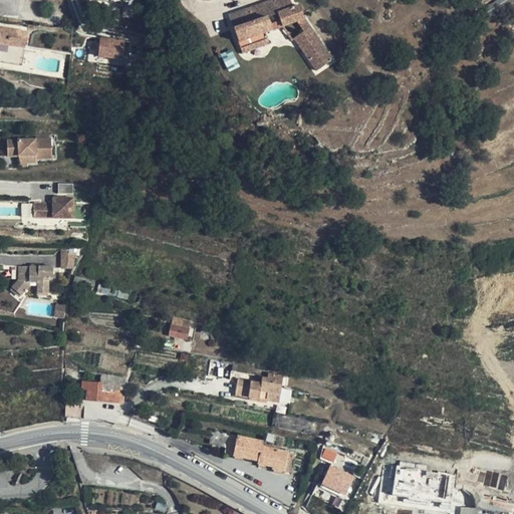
[(293,7),(290,0),(272,0),(229,15),(242,53),(269,43),(265,32),(297,21),(304,32),(294,38),(317,71),(332,60),(304,18),(299,5),(293,7)]
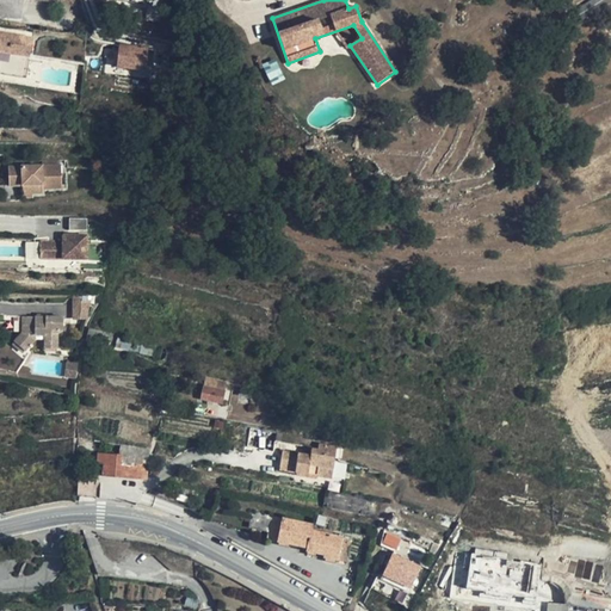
[(610,1),(610,0),(590,0),(575,10),(582,20),(610,1)]
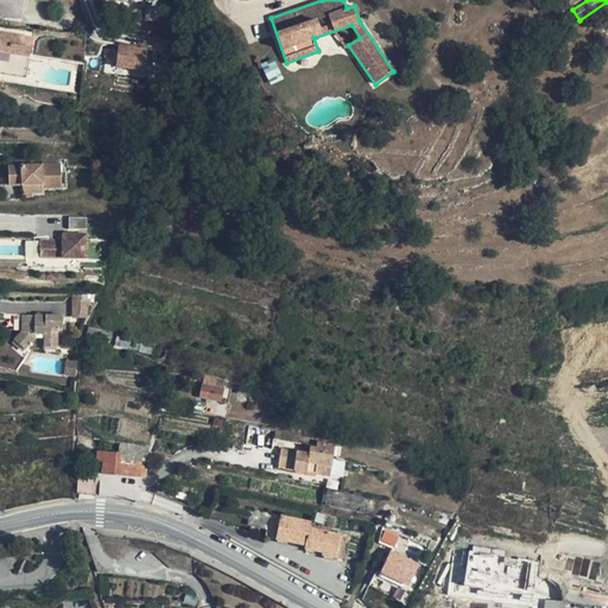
[(32,38),(0,32),(0,73),(26,77),(30,56),(32,38)]
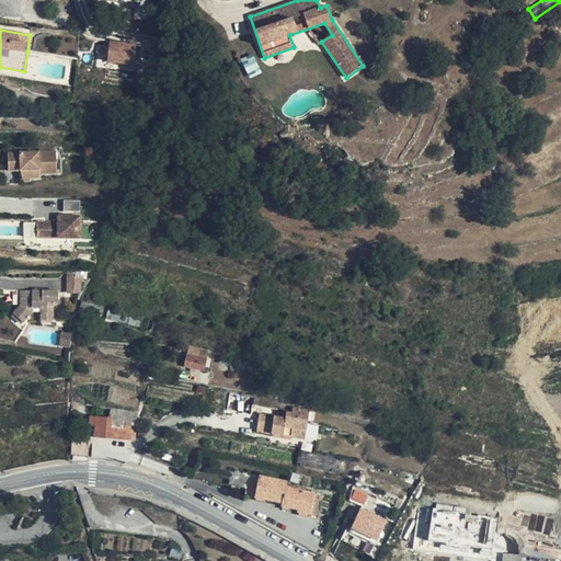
[(107,41),(107,65),(141,66),(142,42),(107,41)]
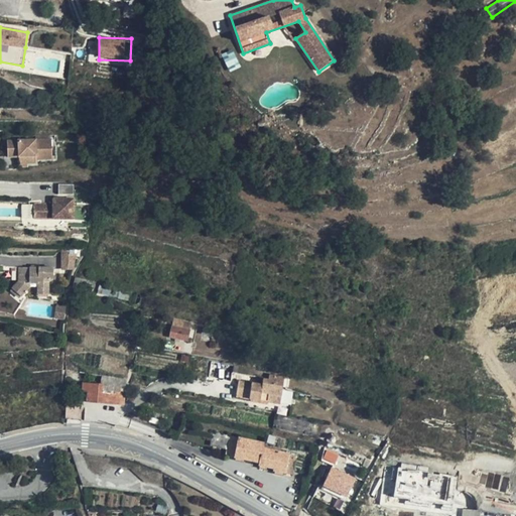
[(52,159),(51,139),(7,141),(8,157),(19,156),(19,159),(26,159),(27,163),(36,163),(36,159),(52,159)]
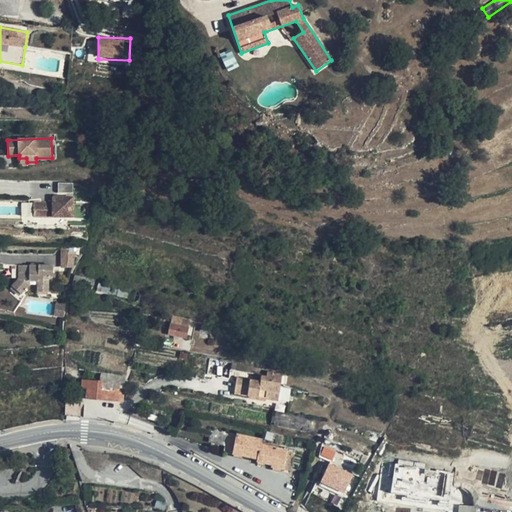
[(71,177),(57,177),(57,189),(72,190),(72,178),(71,177)]
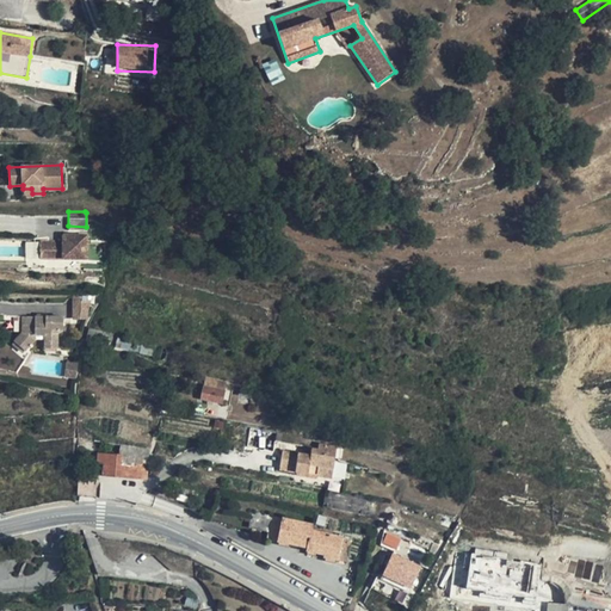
[(85,254),(85,230),(62,230),(62,238),(41,236),(39,254),(85,254)]
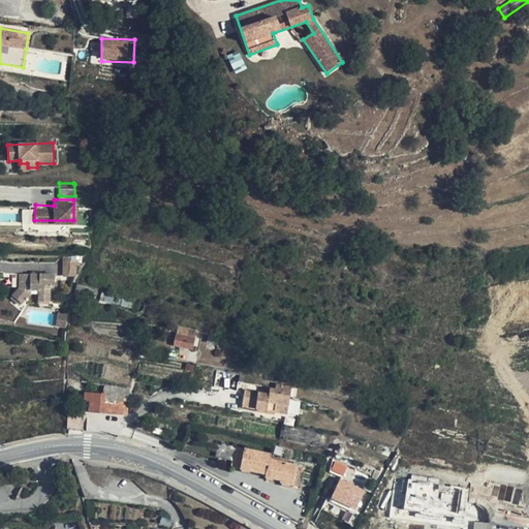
[(75,276),(79,256),(63,256),(63,277),(75,276)]
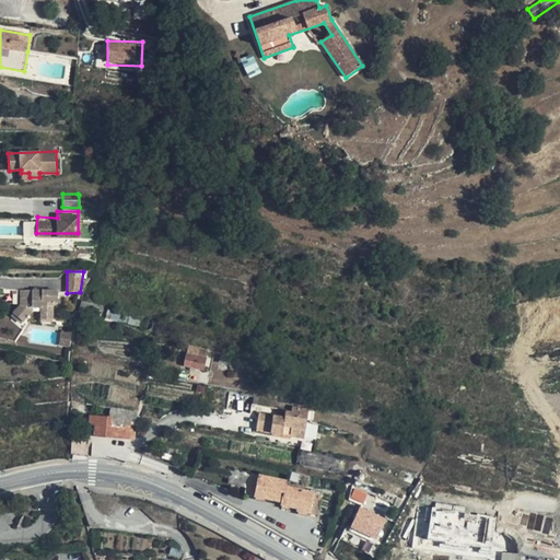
[(33,290),(21,290),(21,305),(13,313),(23,322),(32,312),(33,305),(41,305),(41,318),(54,319),(54,303),(58,302),(58,291),(33,290)]
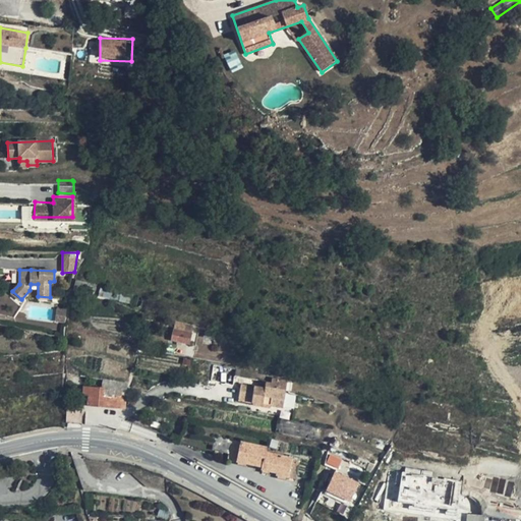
[(372,286),(362,283),(359,293),(369,296),(372,286)]
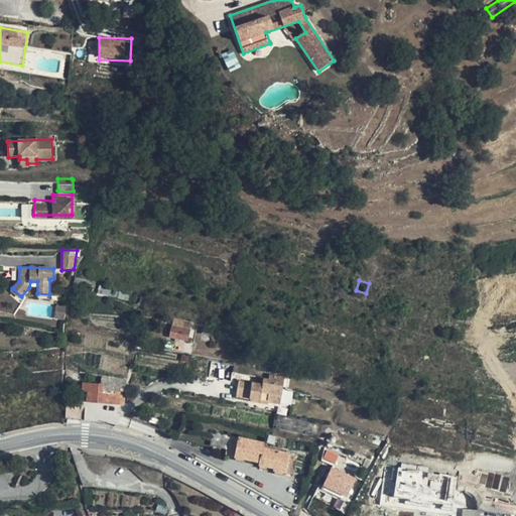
[(66,306),(56,305),(54,318),(65,320),(66,306)]
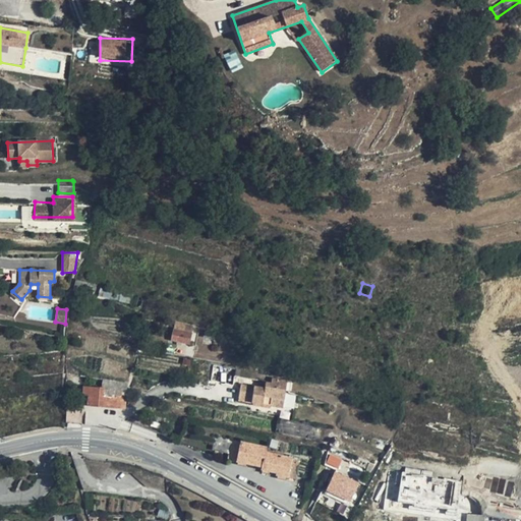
[(193,326),(175,322),(171,340),(189,345),(193,326)]
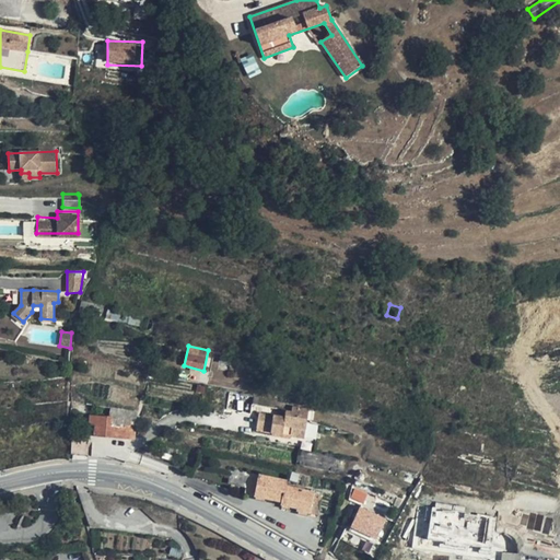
[(559,399),(559,387),(543,394),(547,404),(559,399)]
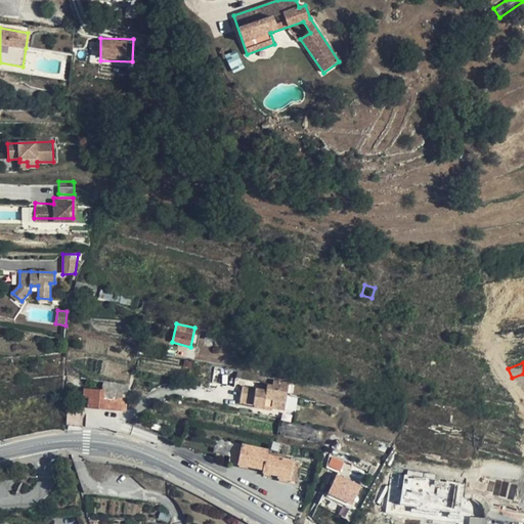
[(523,385),(523,375),(512,380),(514,389),(523,385)]
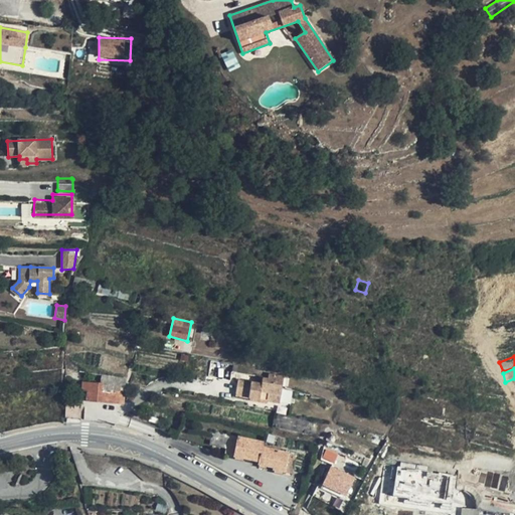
[(284,377),(269,374),(268,379),(263,378),(262,383),(237,380),(235,395),(280,403),(284,377)]
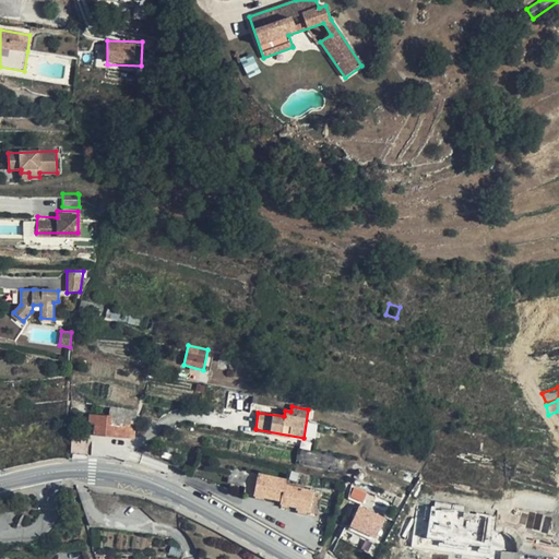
[(135,424),(137,412),(111,407),(110,416),(90,414),(88,424),(94,424),(94,436),(103,436),(104,424),(126,426),(126,423),(135,424)]
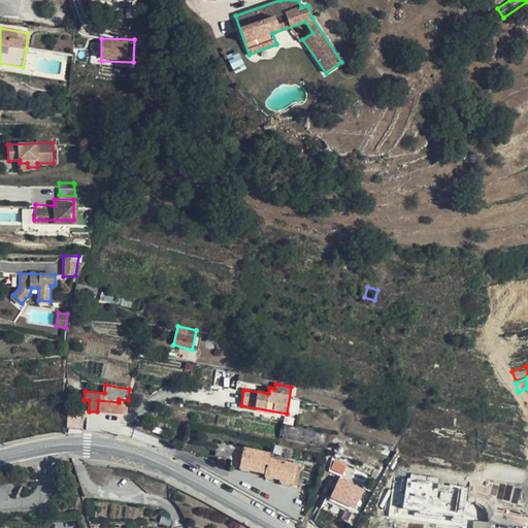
[(97,411),(118,414),(119,405),(127,406),(128,400),(119,399),(119,402),(98,400),(97,411)]
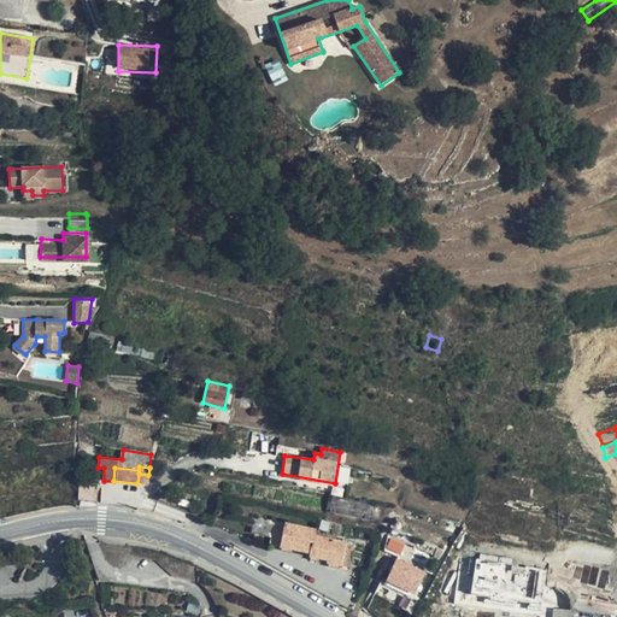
[(139,474),(137,483),(148,485),(148,479),(148,475),(139,474)]
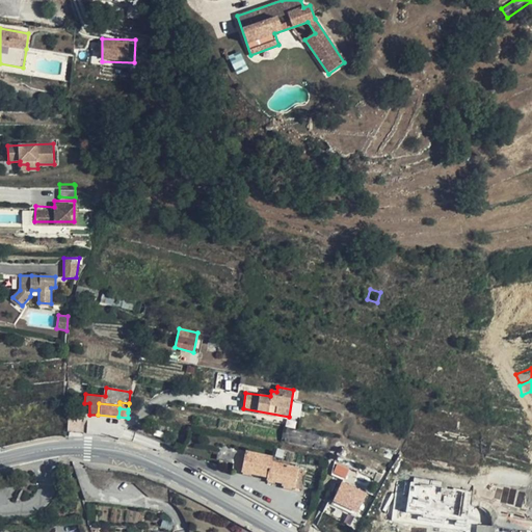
[(84,416),(71,415),(70,431),(83,433),(84,416)]
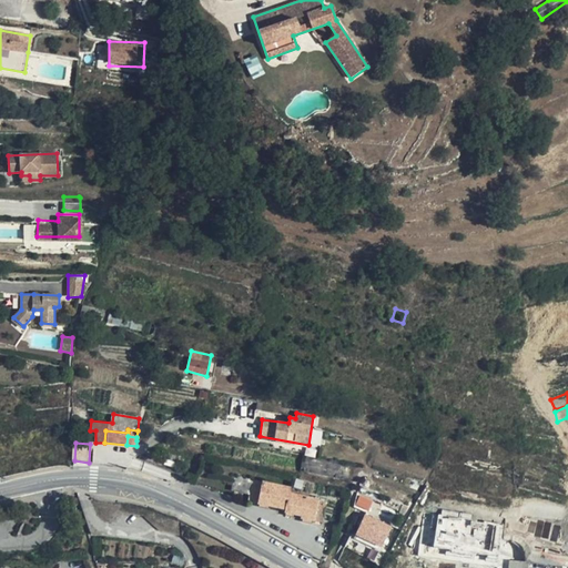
[(253,479),(235,475),(232,490),(250,494),(253,479)]
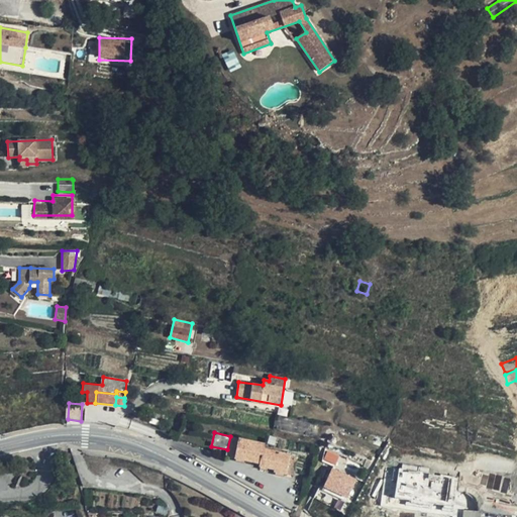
[(238,438),(230,436),(227,449),(226,456),(234,458),(238,438)]
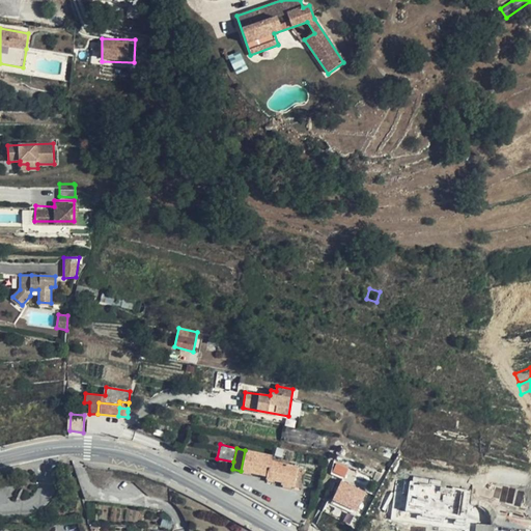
[(273,456),(245,450),(241,471),(267,476),(266,478),(281,481),(281,484),(294,487),(295,486),(299,467),(272,462),(273,456)]
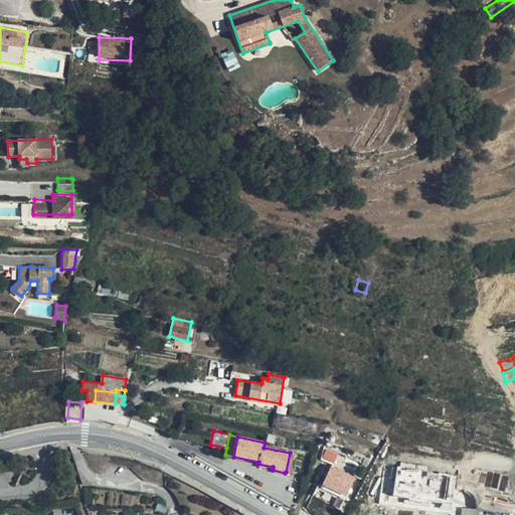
[(514,453),(472,443),(462,474),(514,487),(514,453)]
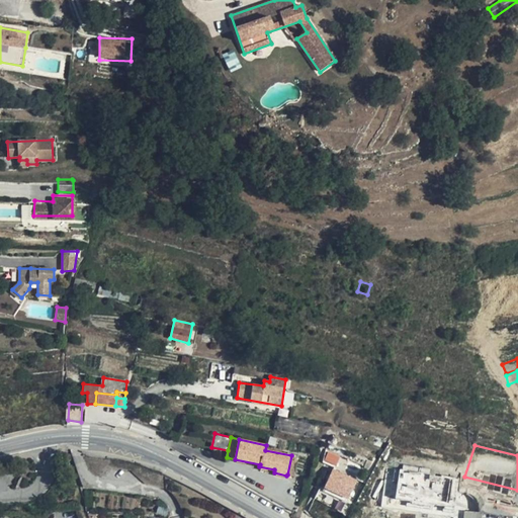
[(327,450),(323,461),(336,467),(341,455),(327,450)]
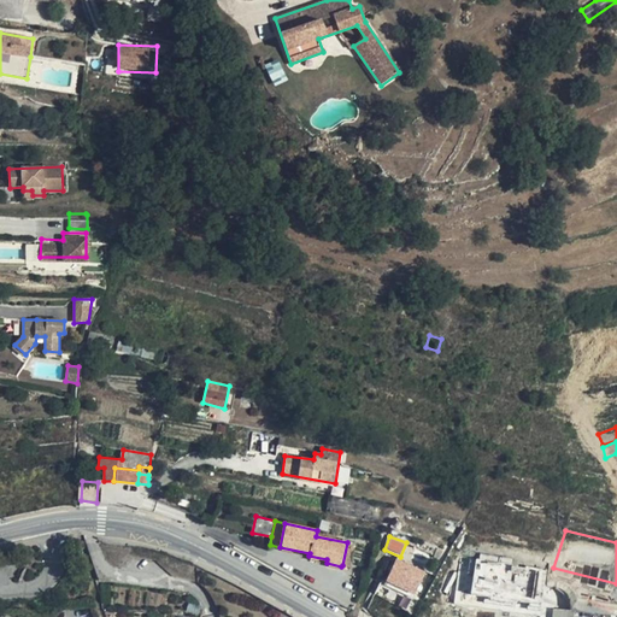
[(356,545),(347,542),(342,565),(351,566),(356,545)]
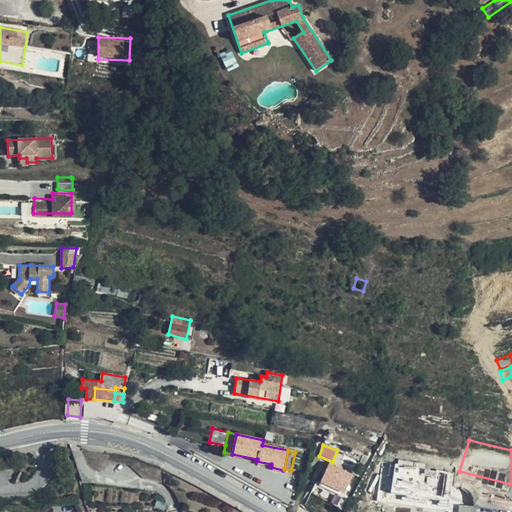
[(353,474),(329,464),(320,481),(345,493),(353,474)]
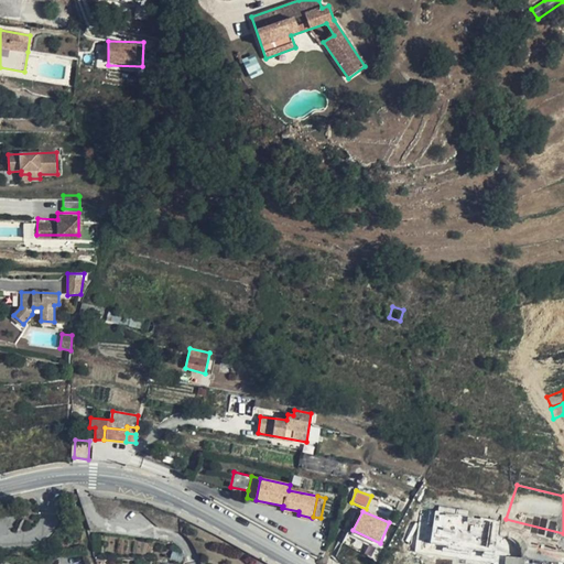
[(563,563),(563,540),(524,531),(503,523),(487,517),(469,513),(462,545),(486,556),(509,561),(513,562),(513,561),(543,563),(563,563)]
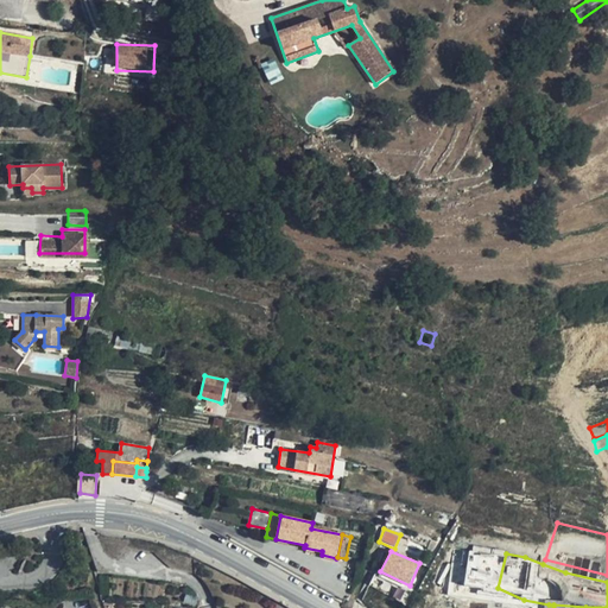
[(453,583),(464,583),(464,564),(453,564),(453,583)]
